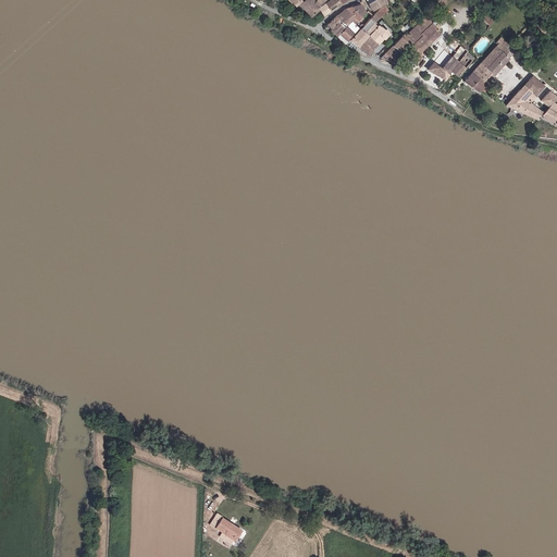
[(310,17),(318,11),(324,7),(327,3),(326,1),(325,0),(320,0),(316,4),(311,0),(307,0),(299,5),(310,17)]
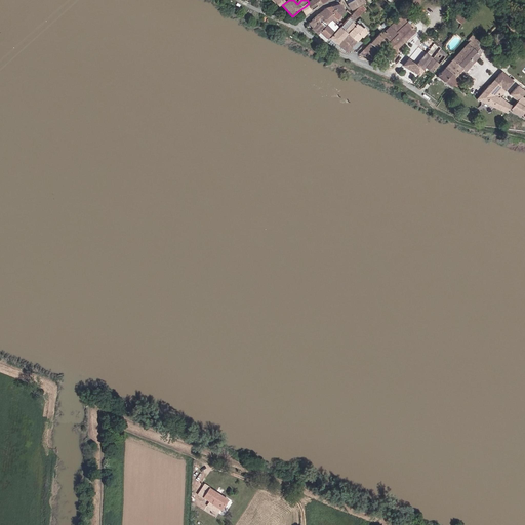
[(312,0),(309,3),(306,6),(310,12),(321,5),(317,0),(312,0)]
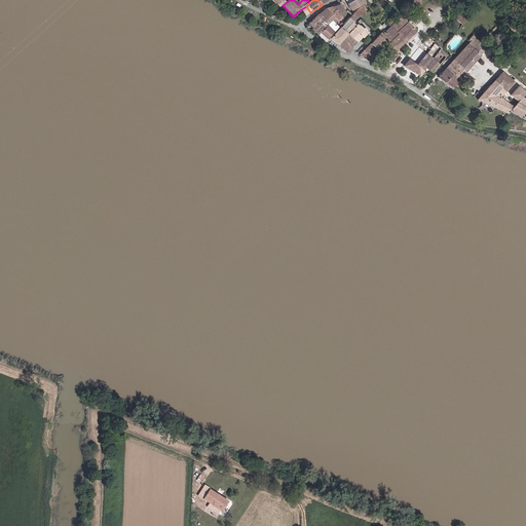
[(359,0),(355,0),(347,5),(351,11),(363,5),(359,0)]
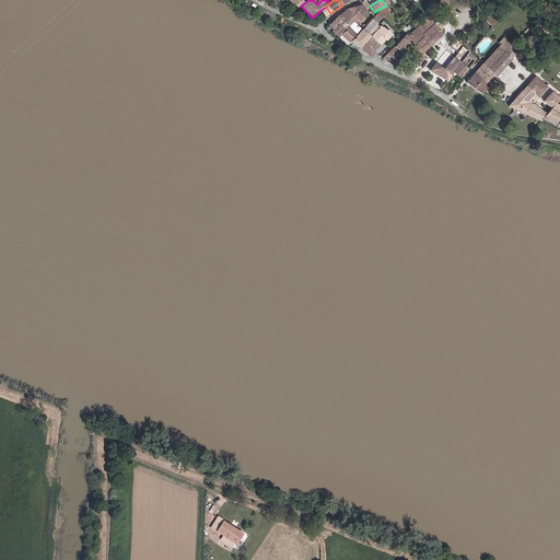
[(361,4),(353,8),(363,18),(369,12),(361,4)]
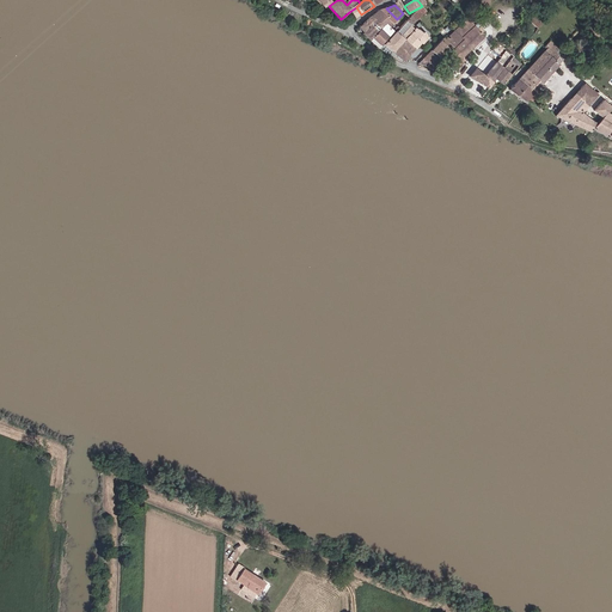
[(356,7),(349,12),(354,19),(361,14),(356,7)]
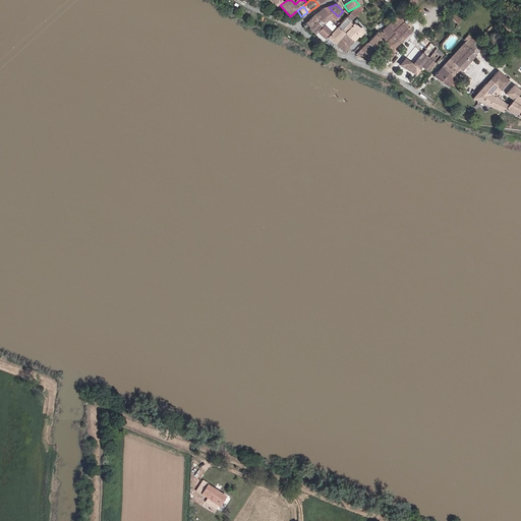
[(323,9),(332,18),(335,21),(338,16),(329,7),(323,9)]
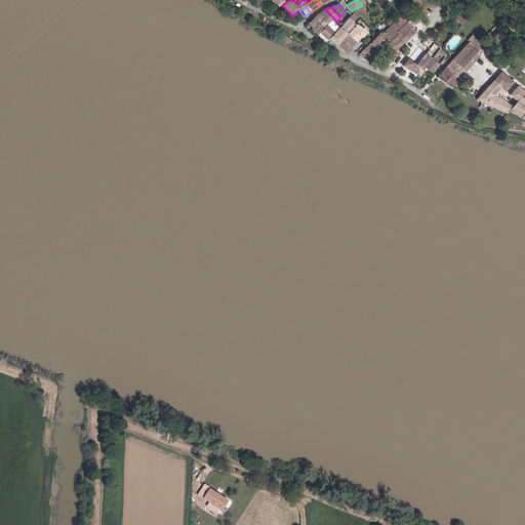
[(352,13),(353,14),(356,17),(362,12),(365,10),(362,7),(352,13)]
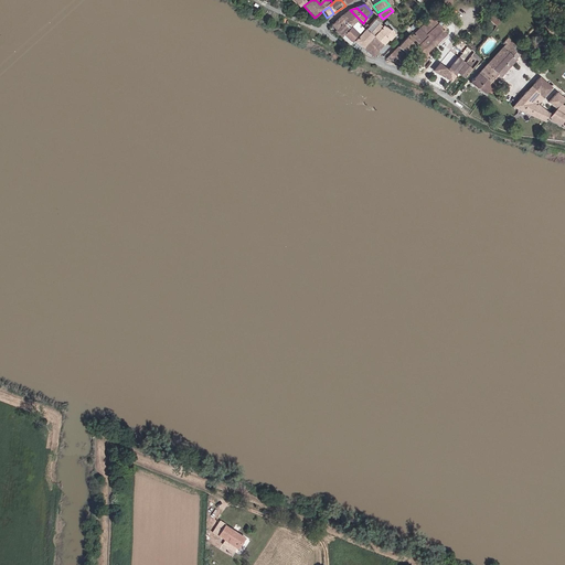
[(356,23),(360,20),(350,10),(343,17),(347,20),(353,25),(344,36),(351,43),(363,30),(356,23)]
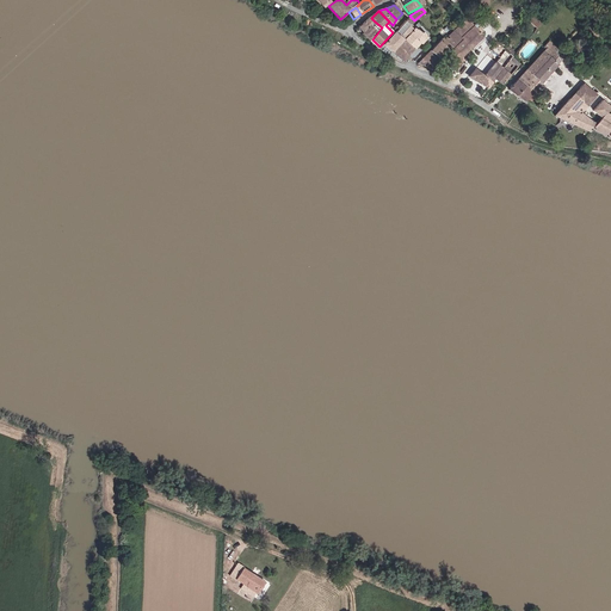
[(402,13),(396,19),(393,25),(396,29),(397,30),(399,30),(401,28),(408,18),(402,13)]
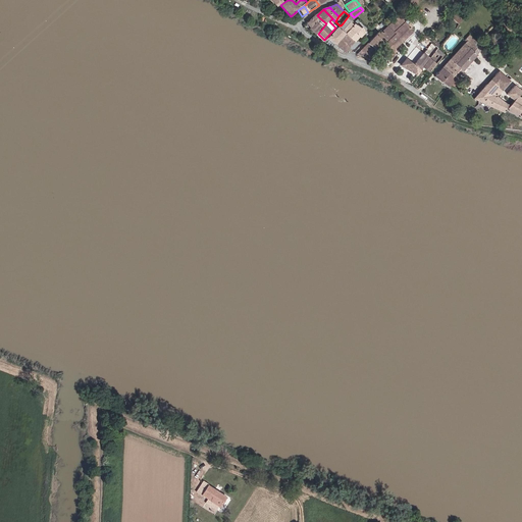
[(328,39),(335,45),(345,35),(354,24),(355,25),(360,21),(365,17),(360,12),(354,17),(346,27),(342,31),(337,29),(328,39)]
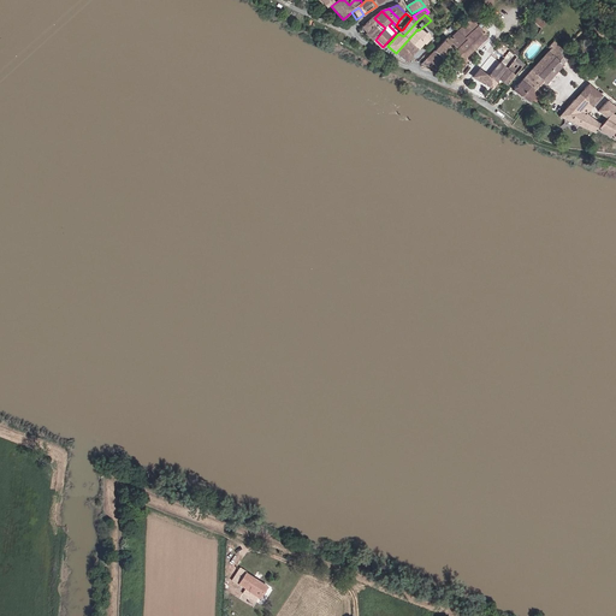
[(418,21),(414,17),(412,18),(404,28),(408,31),(418,21)]
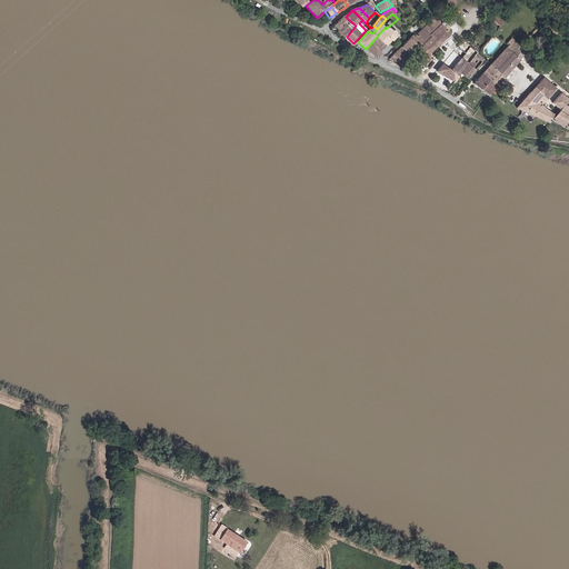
[(335,27),(339,31),(342,28),(349,20),(346,17),(335,27)]
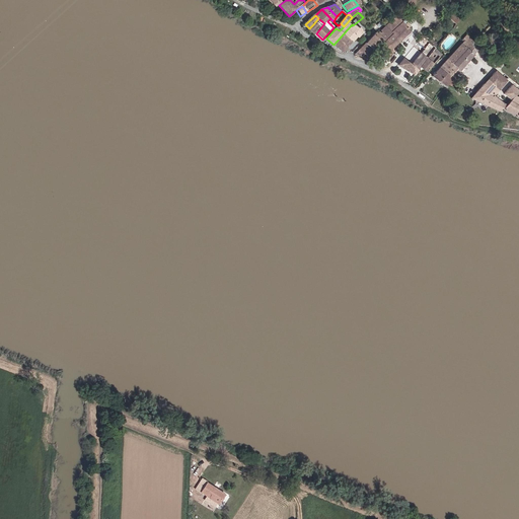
[(411,32),(397,17),(376,38),(374,35),(366,45),(375,52),(382,44),(389,52),(411,32)]
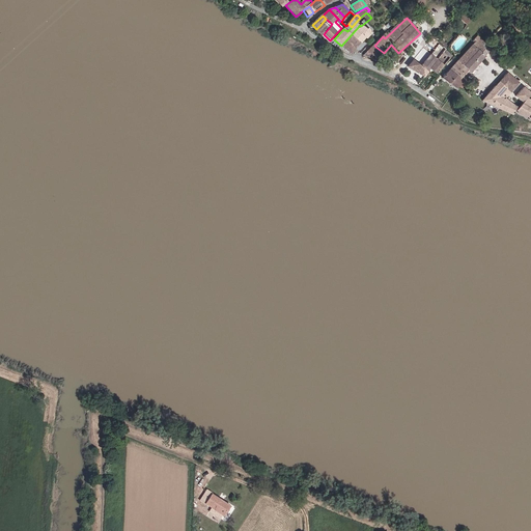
[(315,30),(322,35),(324,34),(332,24),(326,19),(319,26),(316,29),(315,30)]
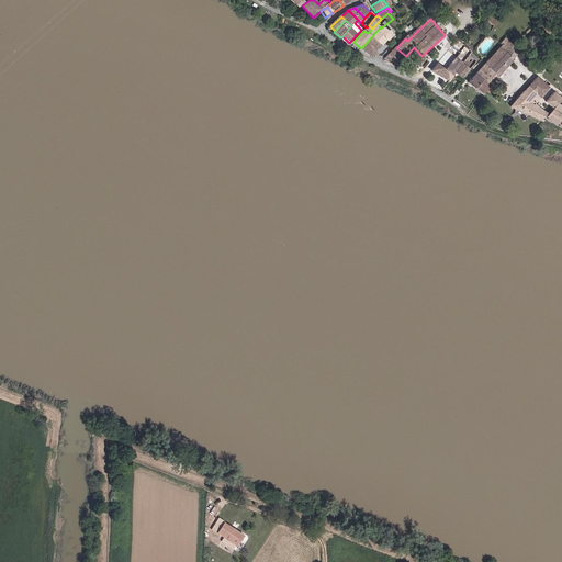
[(386,31),(382,27),(381,26),(371,37),(381,46),(394,35),(389,31),(386,31)]
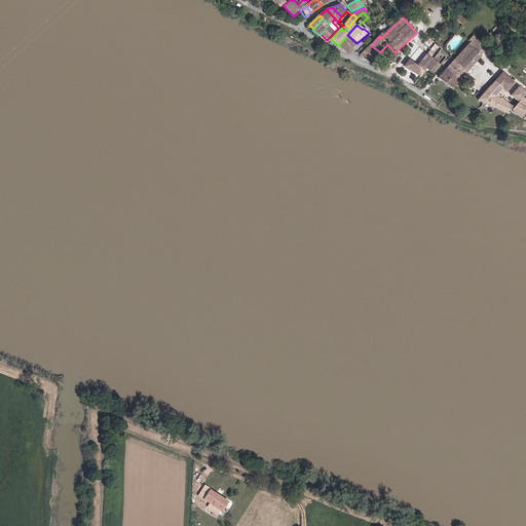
[(347,35),(338,45),(348,53),(357,43),(347,35)]
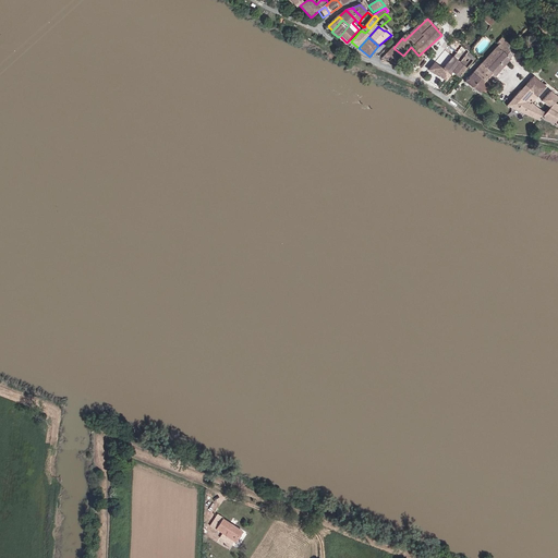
[(452,73),(468,52),(470,49),(457,38),(449,48),(457,55),(443,71),(434,65),(428,72),(446,81),(452,73)]
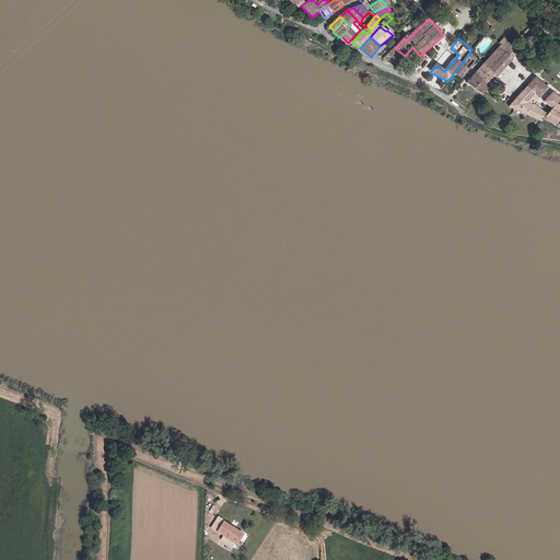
[(485,77),(508,50),(511,47),(502,39),(501,42),(498,44),(500,45),(466,84),(480,95),(491,83),(485,77)]
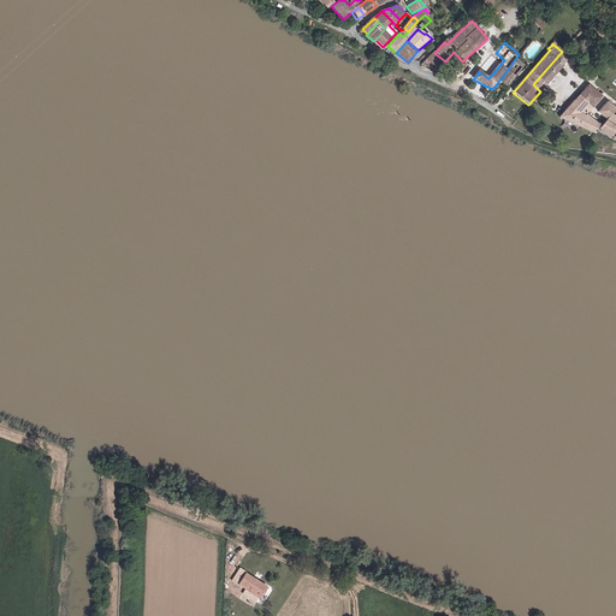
[(437,71),(445,61),(434,53),(427,60),(437,71)]
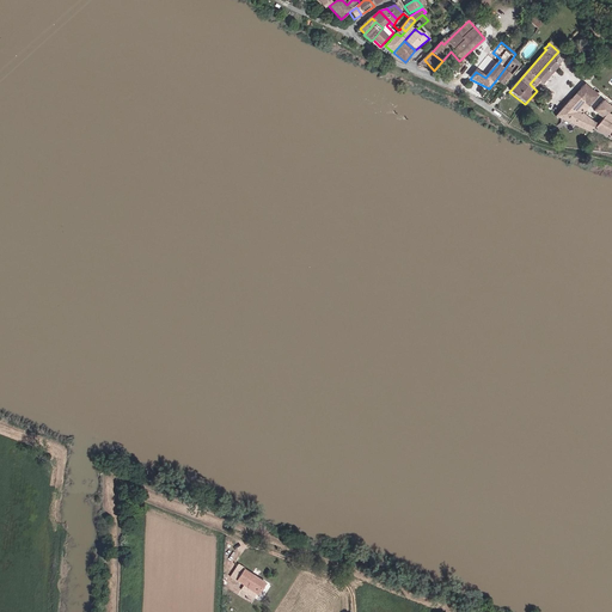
[(562,61),(555,55),(530,84),(537,91),(563,62),(562,61)]
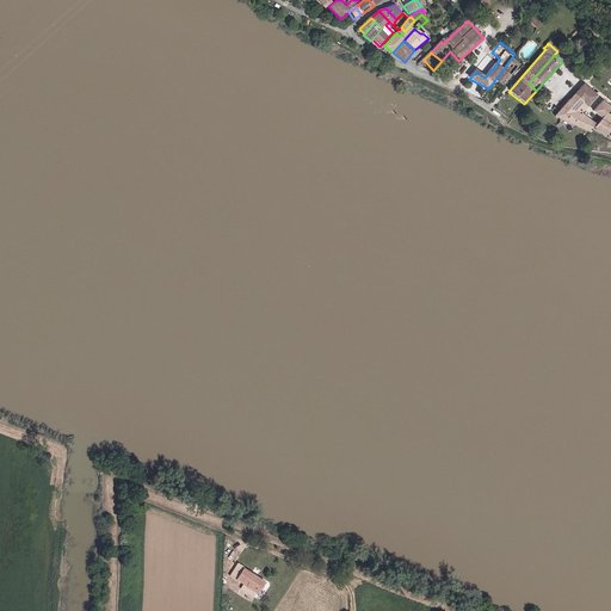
[(520,65),(512,57),(495,80),(503,86),(520,65)]
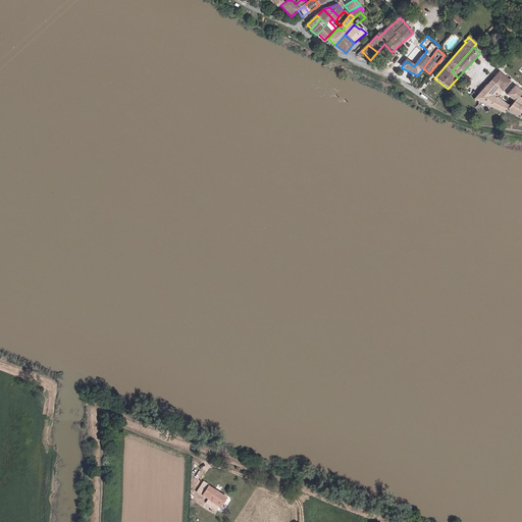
[(506,110),(519,96),(521,93),(515,86),(507,95),(512,99),(508,104),(504,103),(497,97),(510,82),(499,70),(474,100),(504,113),(506,110)]
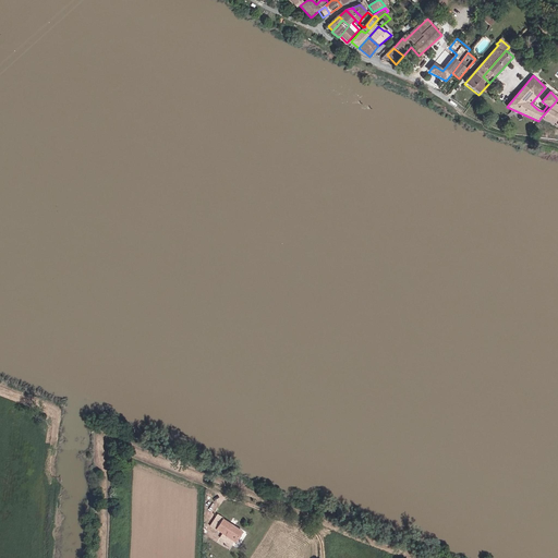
[(557,105),(555,102),(541,118),(555,126),(557,126),(557,116),(557,112),(557,105)]
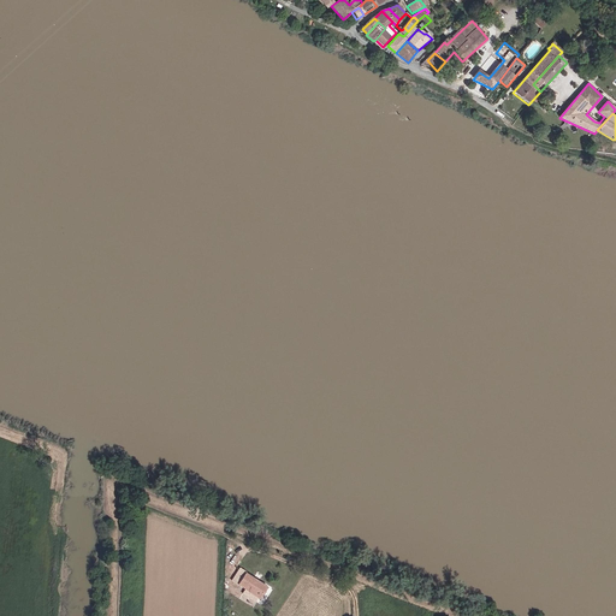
[(111,472),(102,485),(110,489),(117,475),(111,472)]
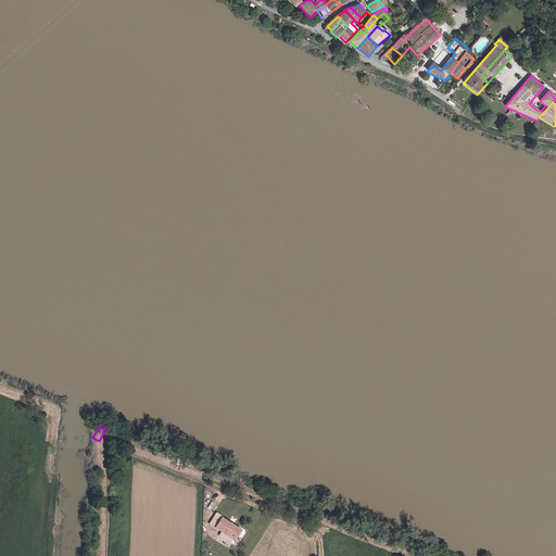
[(216,530),(229,540),(231,536),(235,539),(236,536),(238,538),(240,534),(238,532),(241,528),(222,515),(215,525),(218,527),(216,530)]
